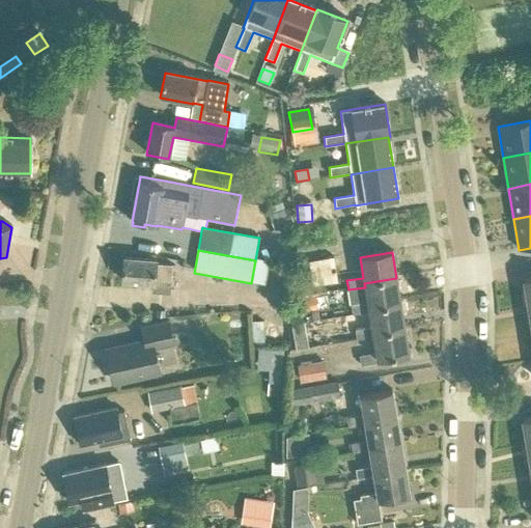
[(170,295),(172,267),(156,265),(157,261),(124,258),(122,282),(152,284),(152,294),(170,295)]
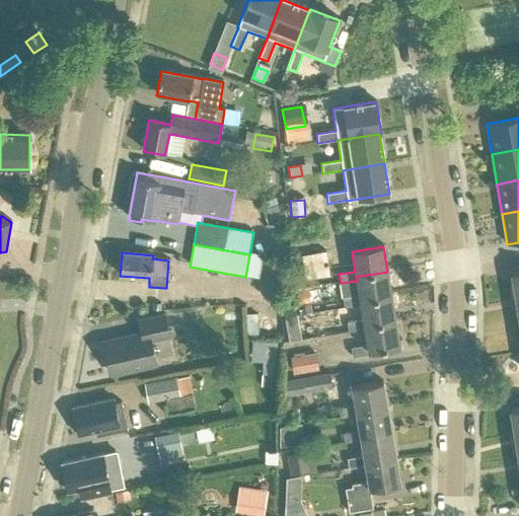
[(325,252),(301,255),(305,281),(329,278),(325,252)]
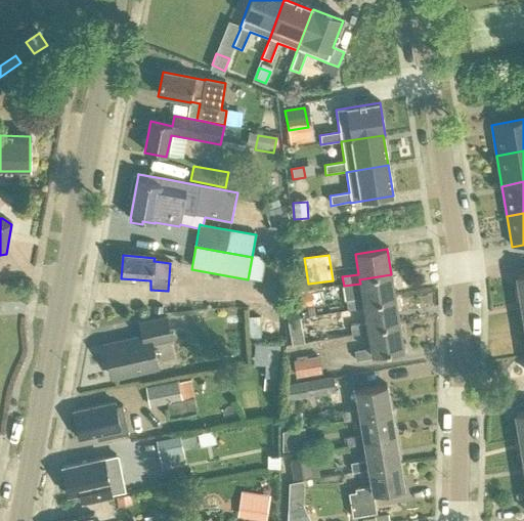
[(395,299),(391,274),(359,279),(360,284),(362,299),(346,302),(348,311),(364,308),(363,305),(395,299)]
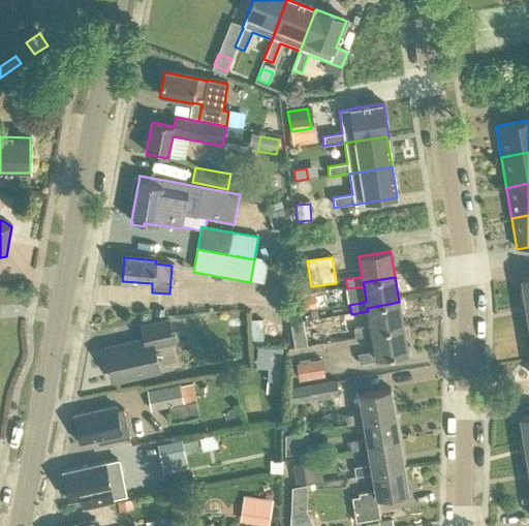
[(304,312),(316,311),(314,297),(301,299),(304,312)]
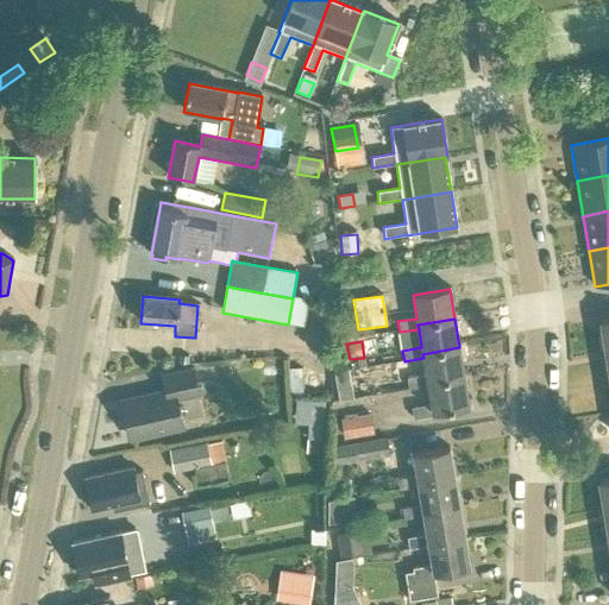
[(424,358),(405,361),(409,390),(428,388),(427,383),(464,377),(459,347),(422,354),(424,358)]
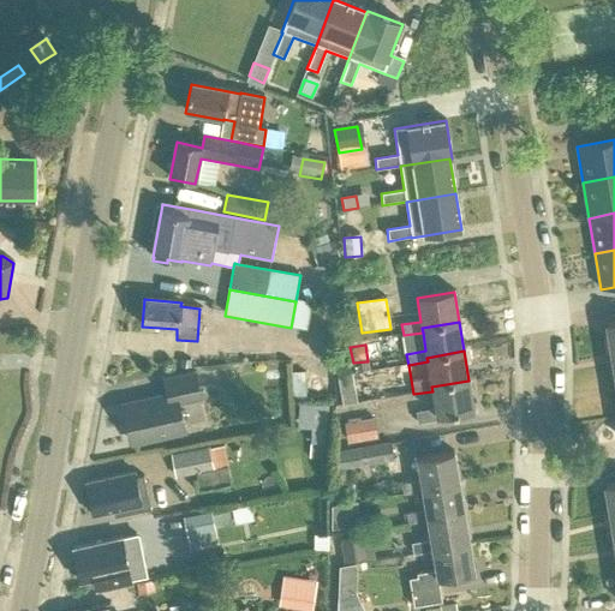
[(293,401),(306,400),(305,372),(291,373),(293,401)]
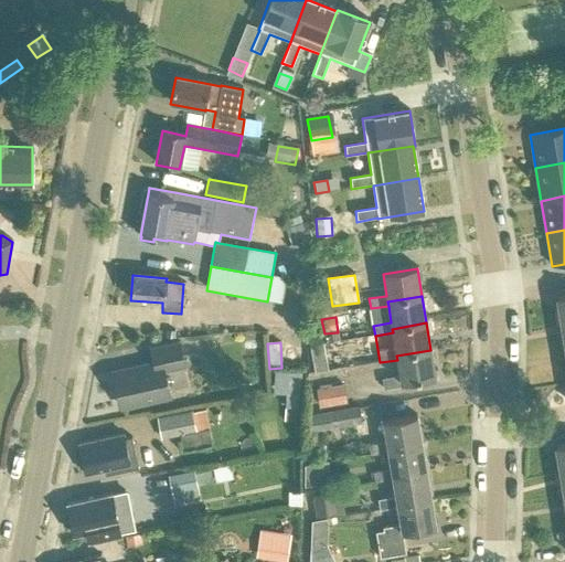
[(155,364),(114,373),(121,407),(170,396),(164,372),(185,368),(180,343),(151,349),(155,364)]
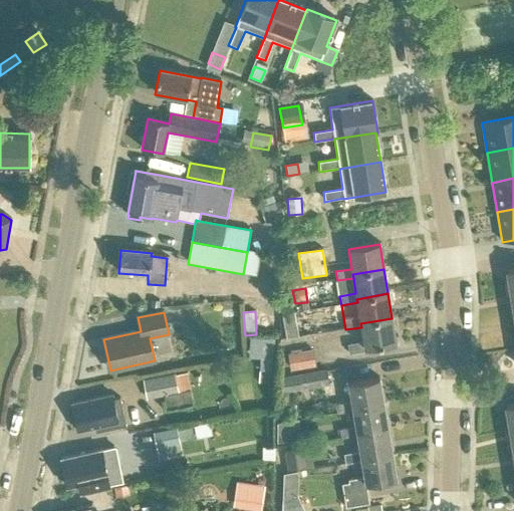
[(282,320),(285,333),(298,330),(295,317),(282,320)]
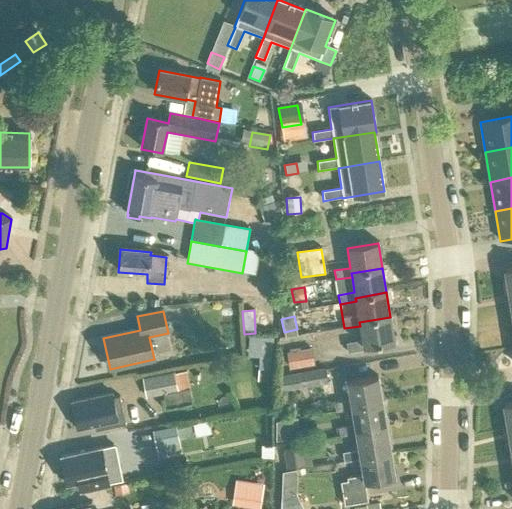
[(395,342),(390,317),(359,322),(360,326),(363,341),(346,344),(348,353),(365,350),(365,347),(395,342)]
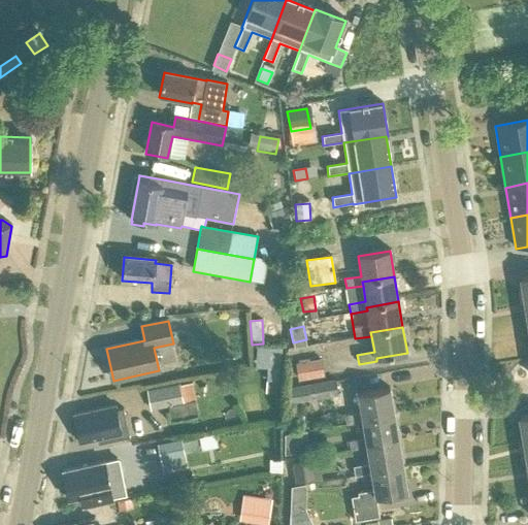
[(299,381),(325,378),(322,360),(296,364),(299,381)]
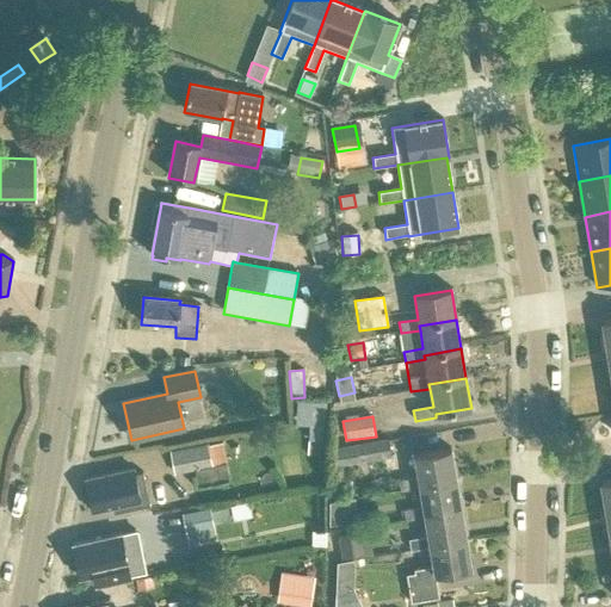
[(392,458),(388,441),(356,446),(331,451),(334,468),(392,458)]
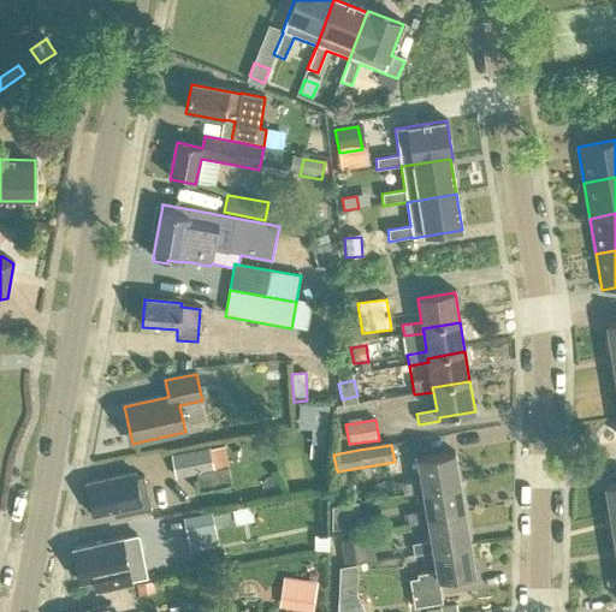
[(176,453),(179,474),(213,468),(209,447),(176,453)]
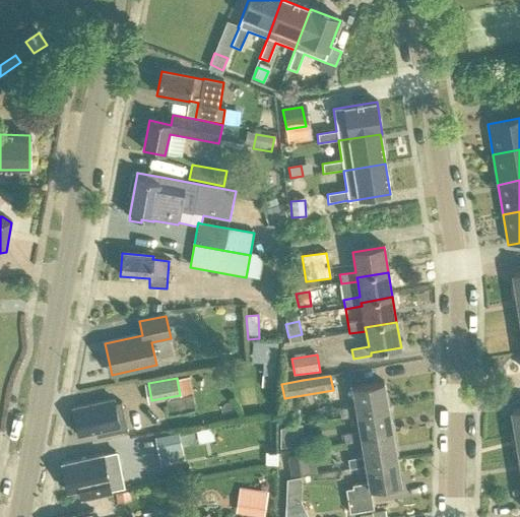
[(341,419),(358,416),(358,414),(388,409),(384,383),(352,388),(355,407),(339,410),(341,419)]
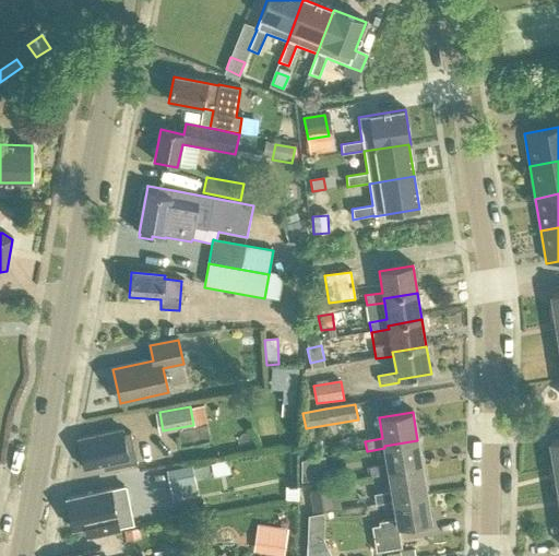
[(181,445),(209,439),(206,426),(179,432),(181,445)]
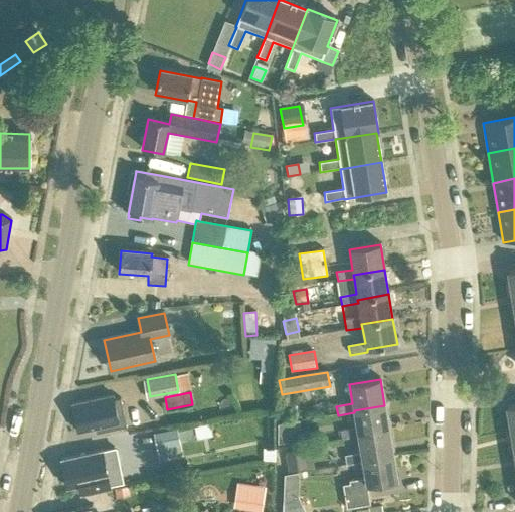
[(113,395),(71,404),(77,433),(95,429),(96,434),(126,427),(120,399),(114,400),(113,395)]
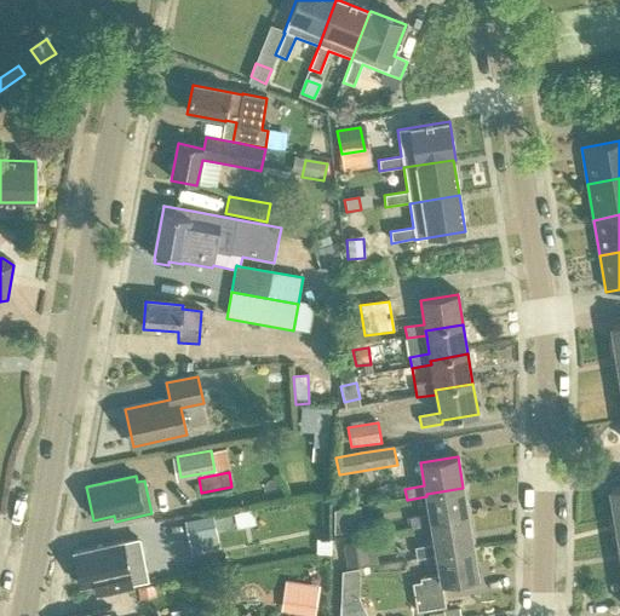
[(468,517),(463,488),(426,494),(426,496),(430,516),(409,519),(412,530),(431,527),(431,524),(468,517)]
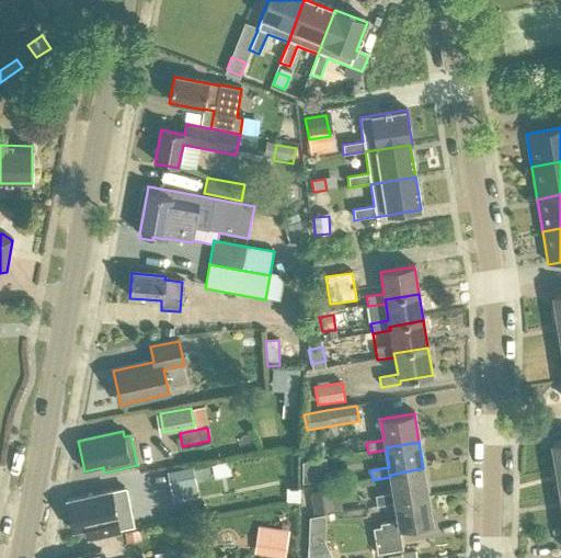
[(560,442),(551,444),(557,471),(560,470),(560,442)]
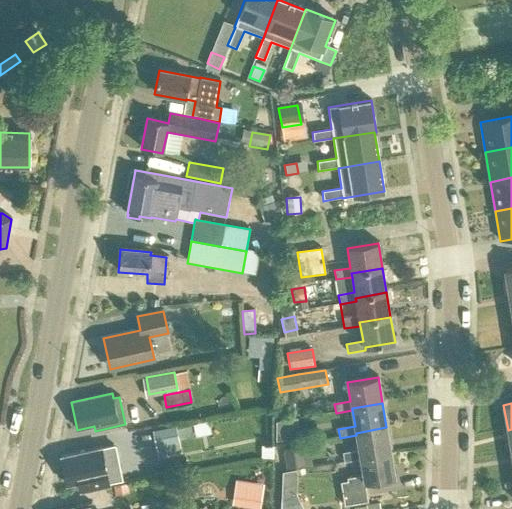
[(179,440),(177,430),(176,427),(152,432),(156,448),(179,443),(179,440)]
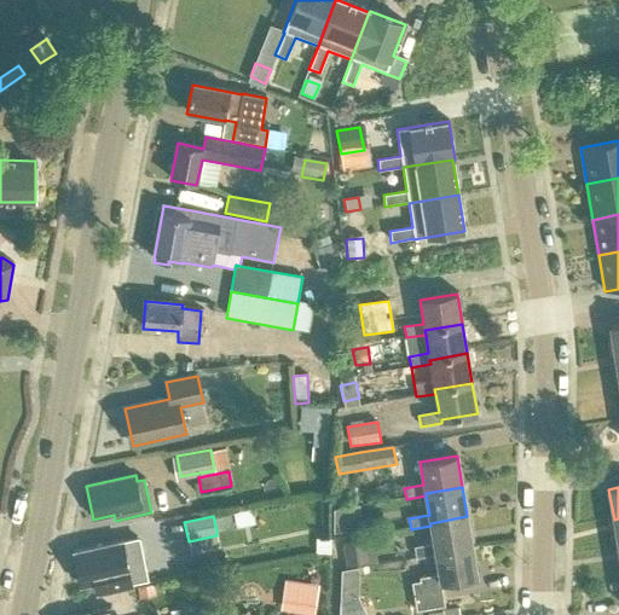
[(473,546),(467,516),(431,523),(431,526),(434,545),(414,549),(416,560),(435,556),(435,553),(473,546)]
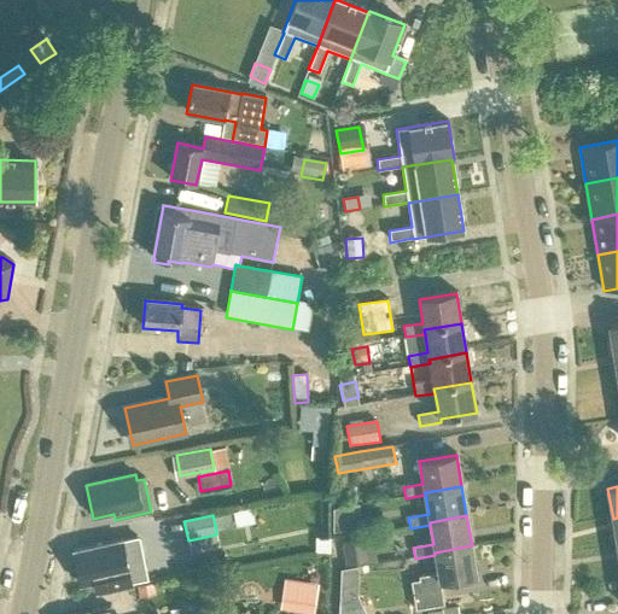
[(340,538),(356,536),(353,519),(338,521),(340,538)]
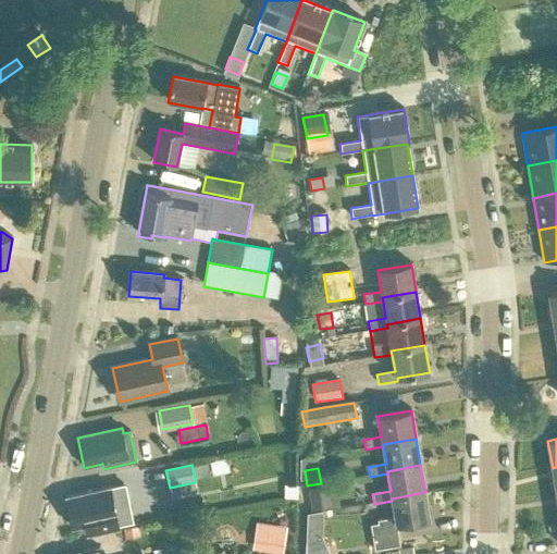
[(85,526),(87,537),(120,529),(111,488),(66,497),(73,528),(85,526)]
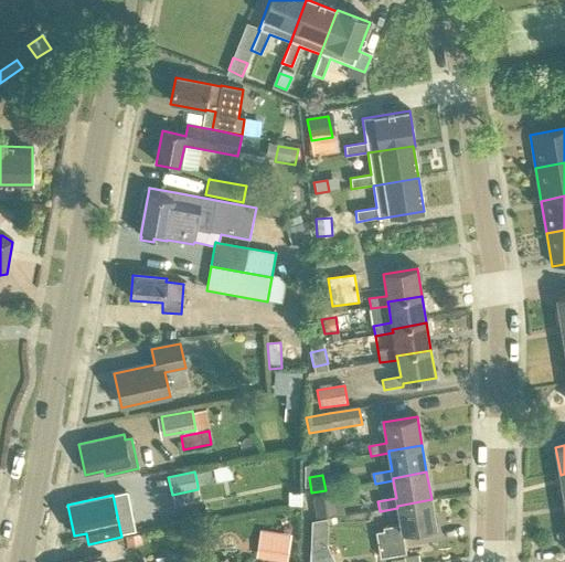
[(334,516),(332,502),(331,495),(310,497),(313,519),(334,516)]
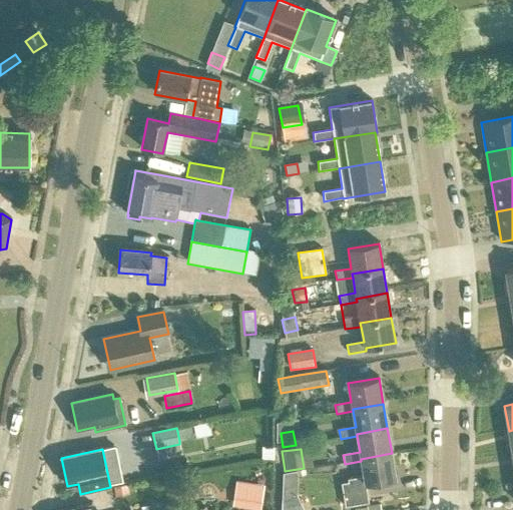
[(366,484),(396,479),(392,453),(361,459),(361,461),(364,475),(348,477),(349,481),(342,482),(346,505),(369,501),(366,484)]
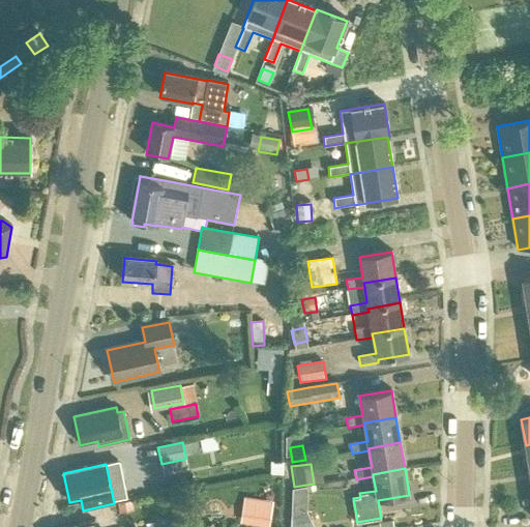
[(312,486),(295,487),(296,516),(314,515),(312,486)]
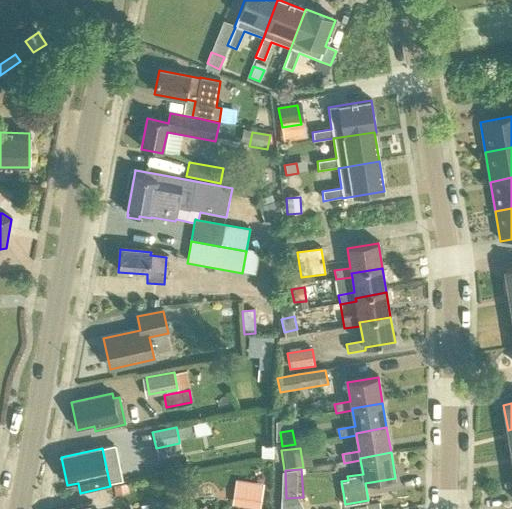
[(260,508),(264,486),(241,482),(237,507),(243,508),(260,508)]
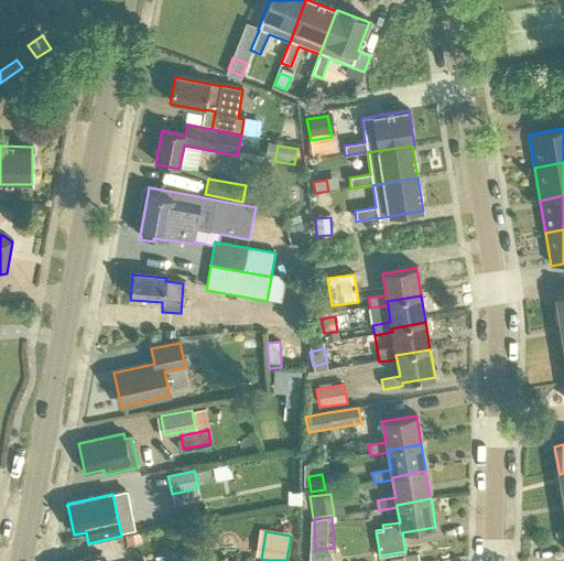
[(143,545),(141,536),(126,539),(128,547),(143,545)]
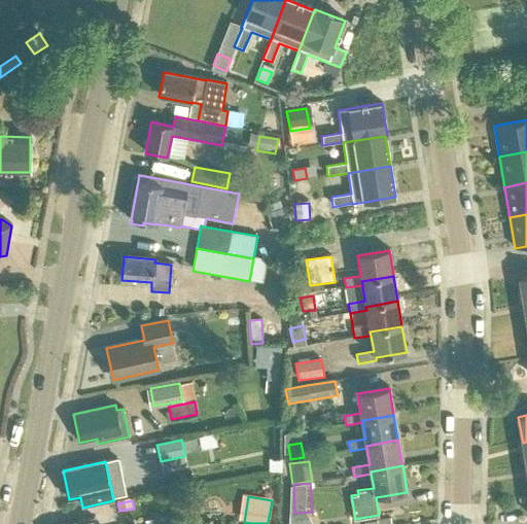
[(311,523),(307,514),(288,522),(288,523),(311,523)]
